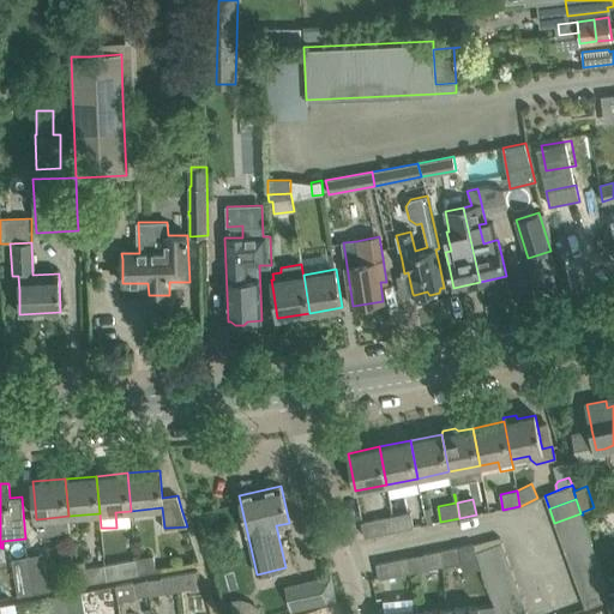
[(396,530),(414,527),(410,512),(393,516),(396,530)]
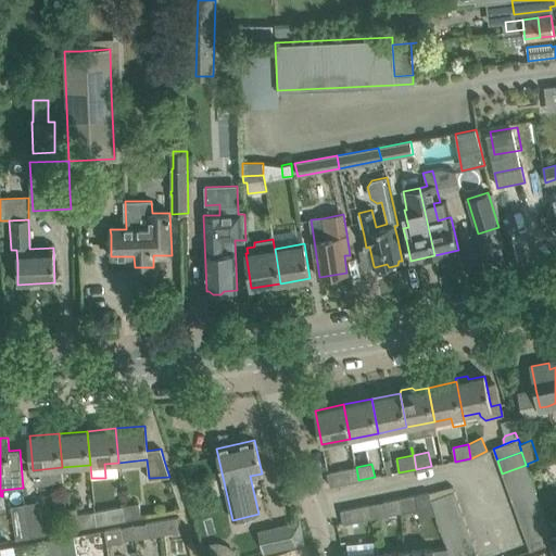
[(532,477),(528,466),(527,466),(526,465),(502,474),(506,485),(532,477)]
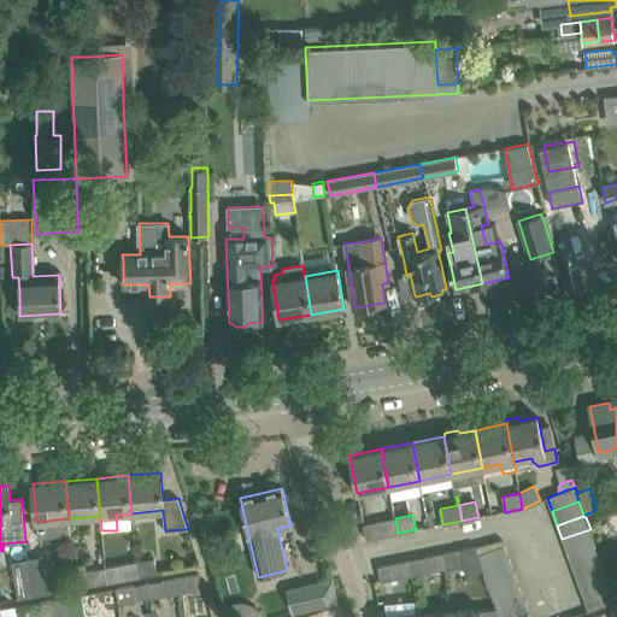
[(366,540),(398,533),(395,518),(363,524),(366,539),(366,540)]
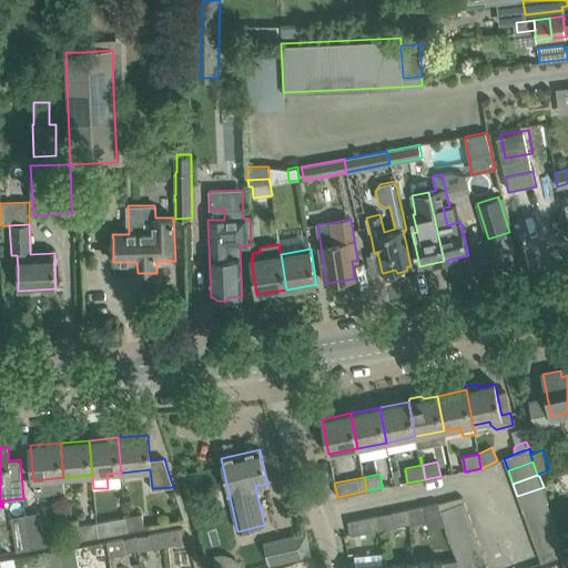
[(548,500),(544,487),(517,496),(523,509),(548,500)]
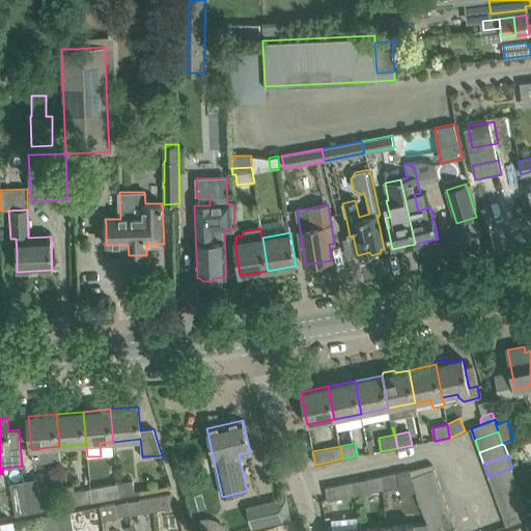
[(516,479),(512,468),(488,476),(493,488),(516,479)]
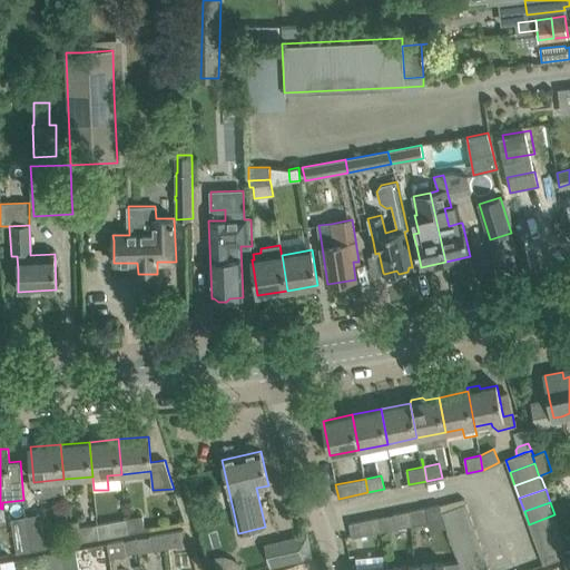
[(441,512),(446,526),(471,517),(465,503),(441,512)]
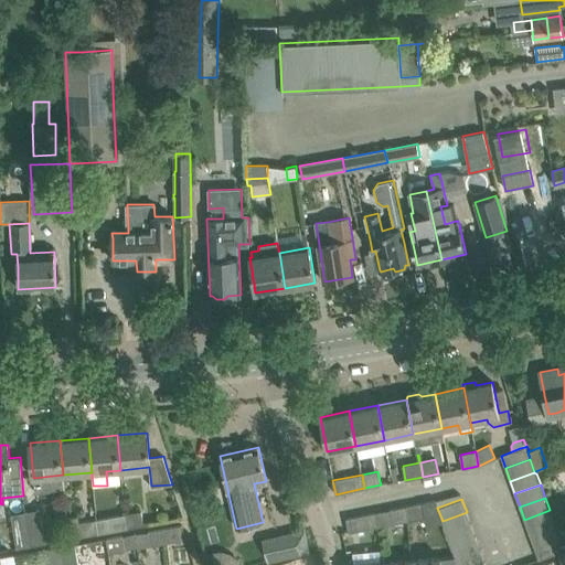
[(408,521),(424,518),(422,504),(406,507),(408,521)]
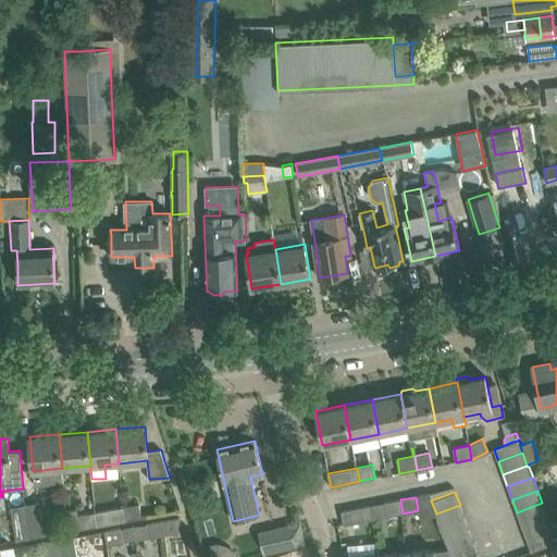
[(383,503),(386,517),(403,514),(400,499),(383,503)]
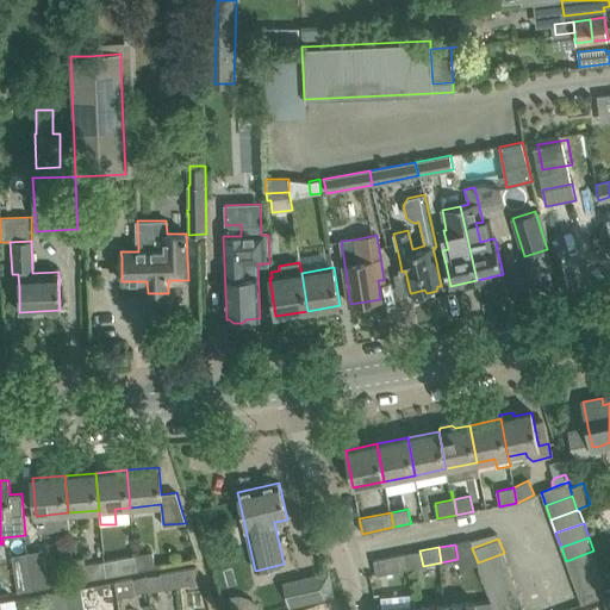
[(26,553),(33,590),(49,586),(42,549),(26,553)]
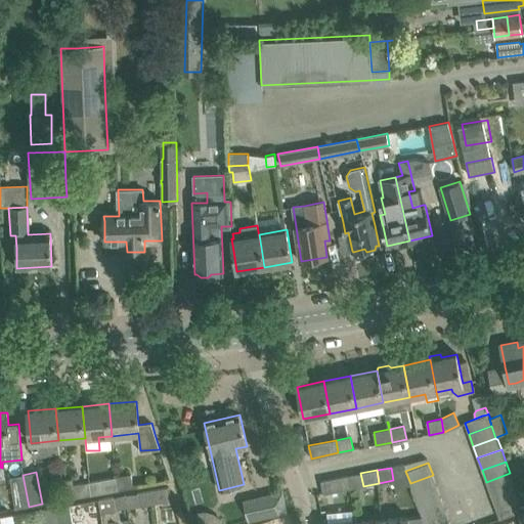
[(514,485),(510,473),(486,482),(490,493),(514,485)]
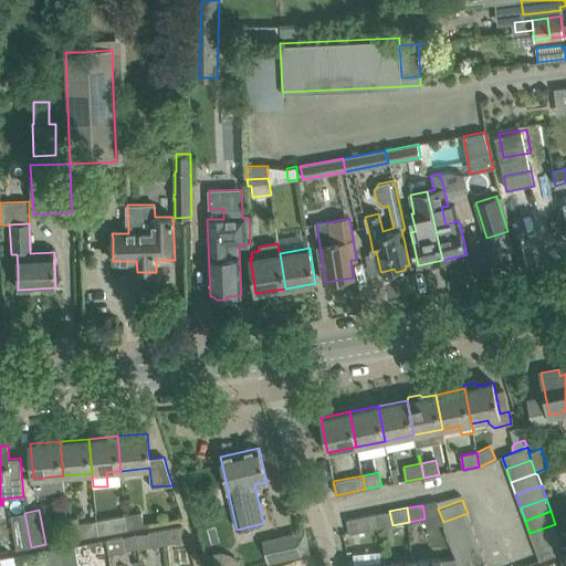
[(125,515),(127,530),(144,526),(142,512),(125,515)]
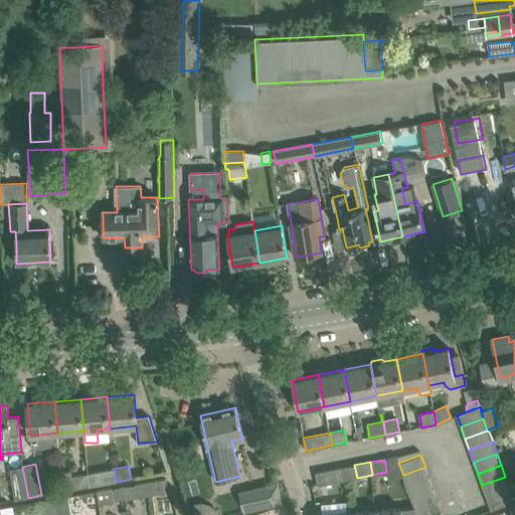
[(9,469),(15,500),(28,498),(22,467),(9,469)]
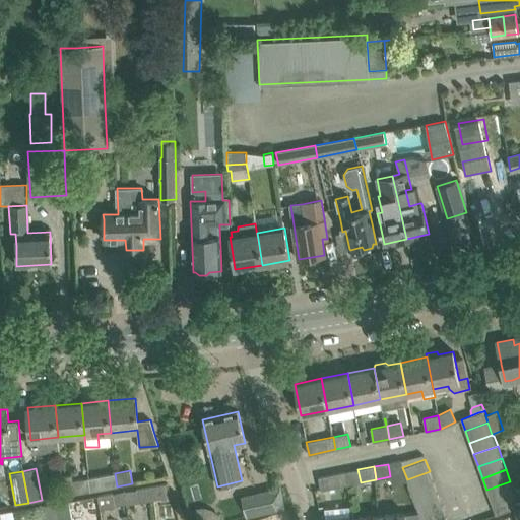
[(407,479),(409,486),(411,491),(434,482),(430,471),(407,479)]
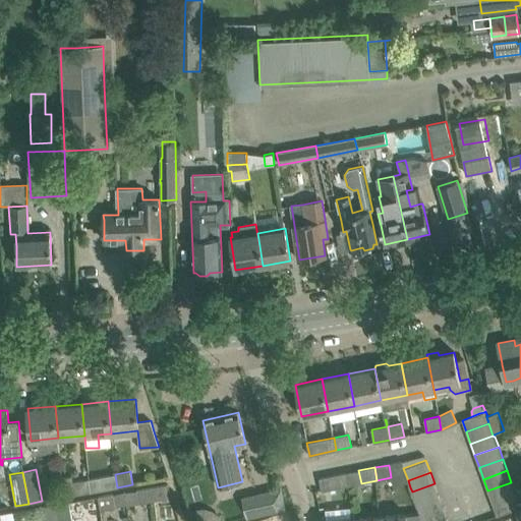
[(349,485),(347,474),(346,473),(320,478),(322,491),(349,485)]
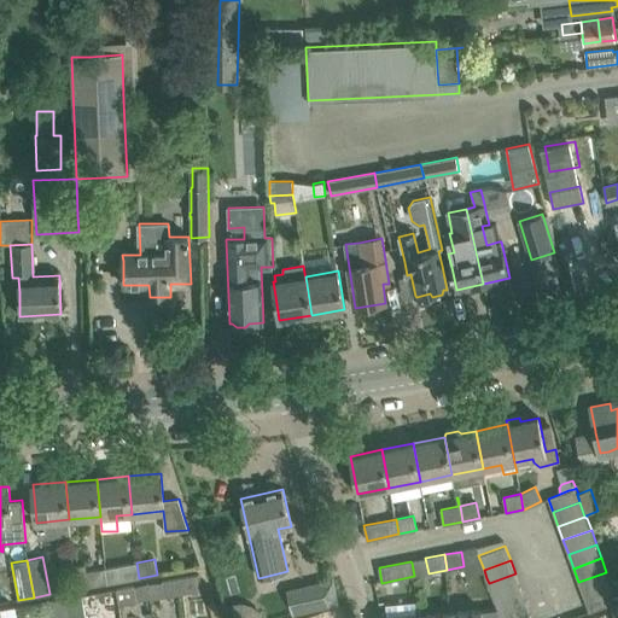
[(136,563),(103,567),(106,583),(139,578),(136,563)]
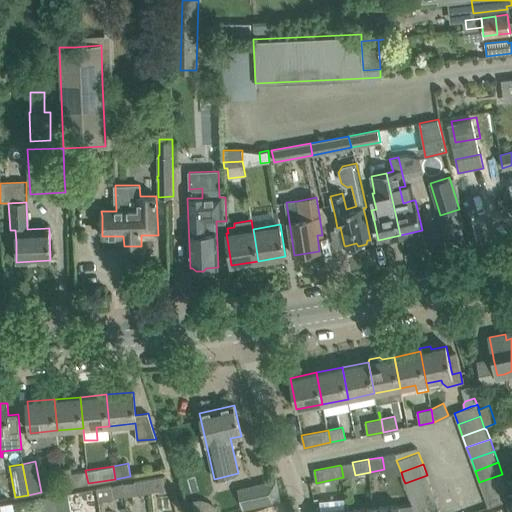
[(64,470),(60,470),(60,477),(62,488),(88,483),(85,470),(72,473),(71,468),(64,470)]
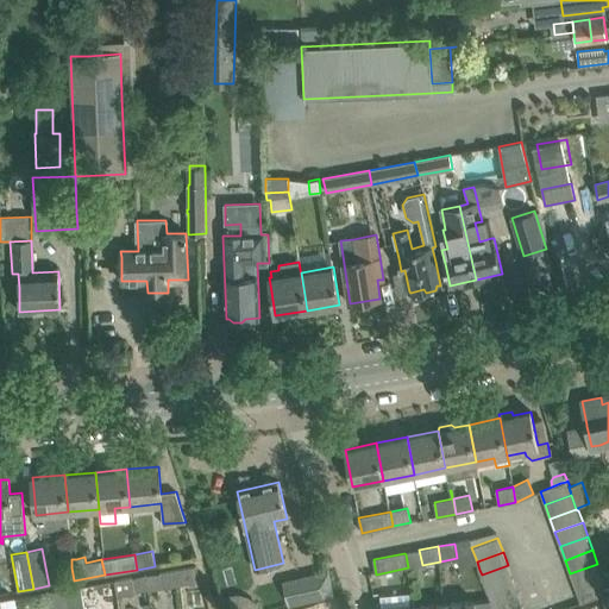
[(602,577),(597,564),(570,573),(575,588),(602,577)]
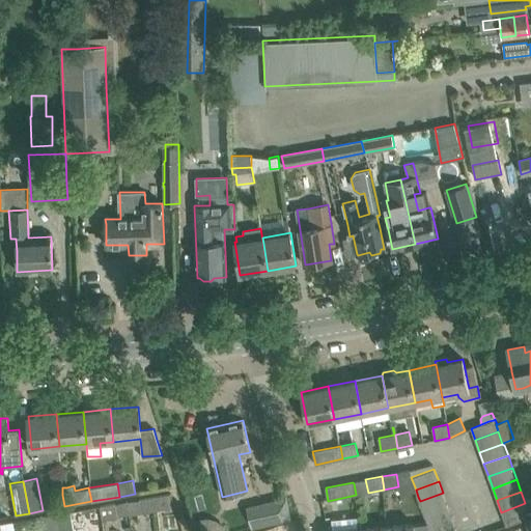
[(420,501),(424,513),(447,505),(443,493),(420,501)]
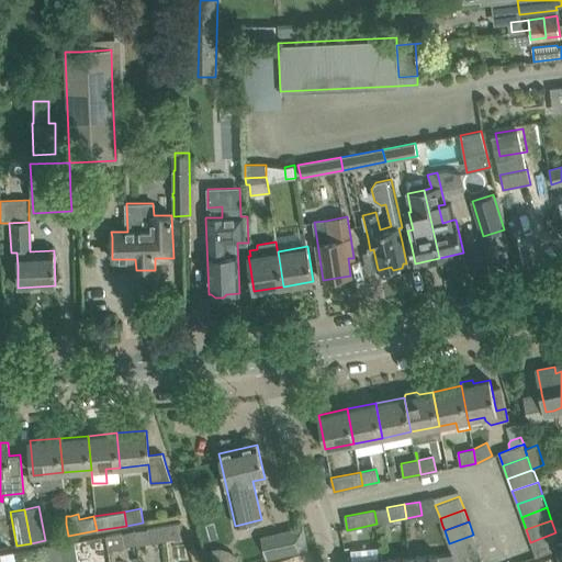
[(179,523),(164,526),(166,540),(170,539),(182,537),(179,523)]
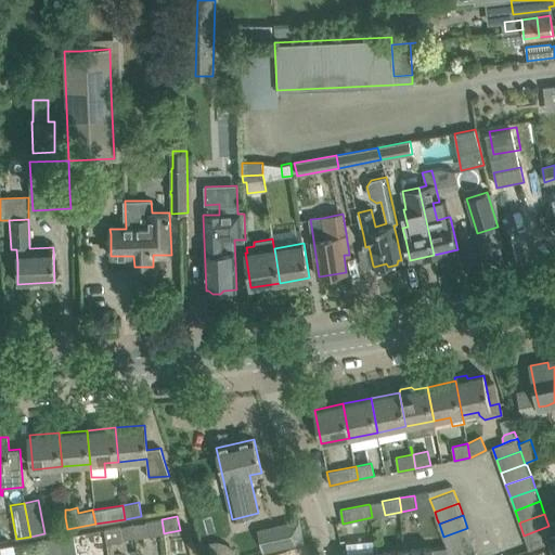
[(162,519),(133,524),(136,539),(164,533),(162,519)]
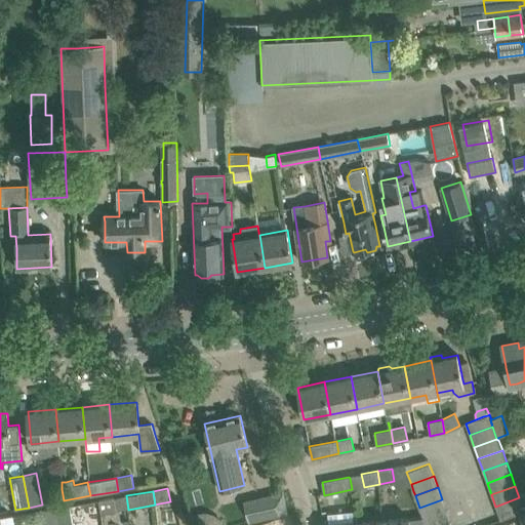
[(126,495),(98,500),(101,515),(128,510),(126,495)]
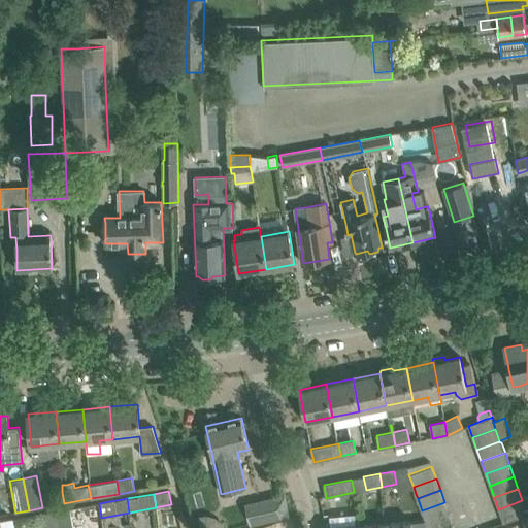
[(503,523),(523,516),(527,514),(522,500),(498,509),(503,523)]
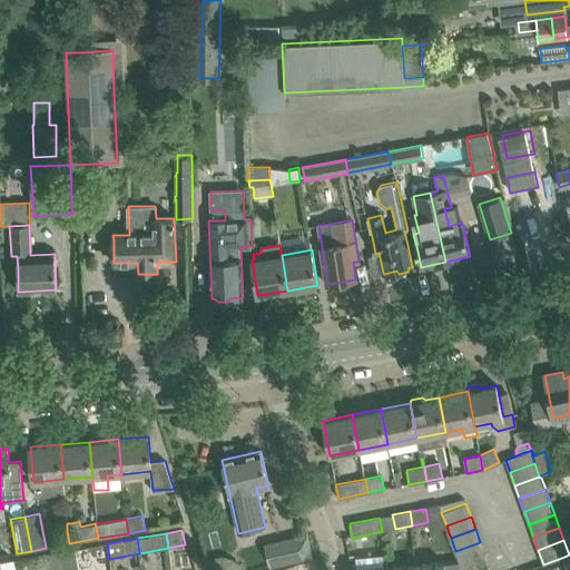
[(460,561),(461,564),(484,556),(480,542),(455,551),(460,561)]
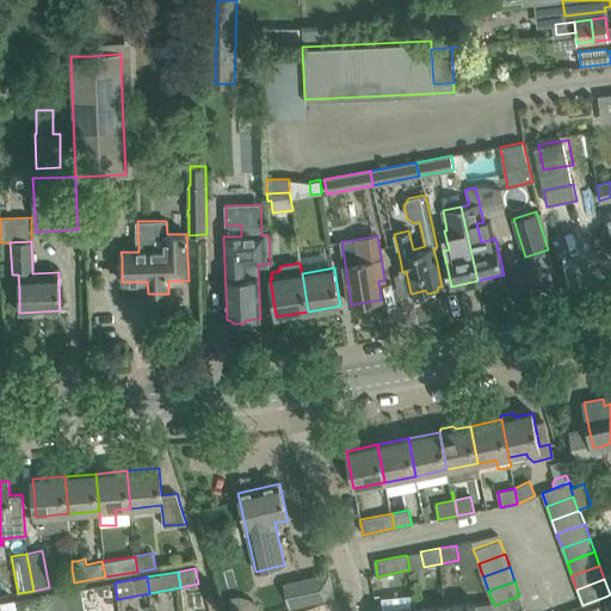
[(295,586),(295,600),(325,600),(325,586),(295,586)]
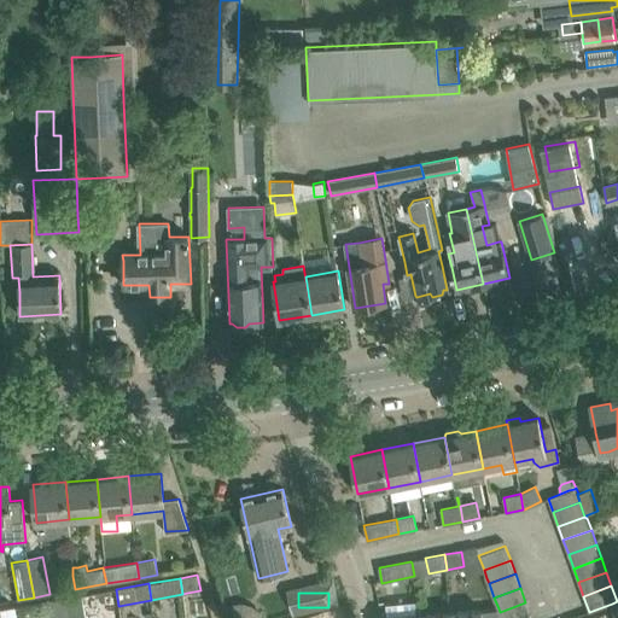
[(85,617),(85,611),(81,595),(65,598),(69,617),(85,617)]
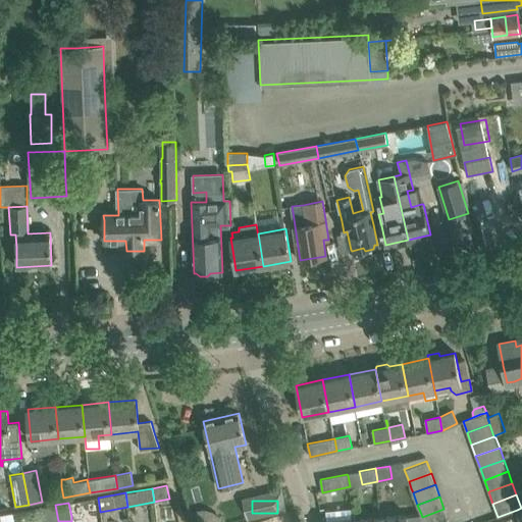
[(45,521),(58,521),(55,505),(43,508),(45,521)]
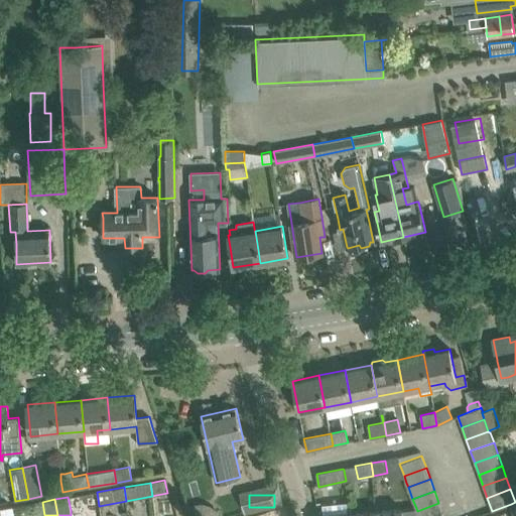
[(438,503),(417,511),(418,515),(437,515),(442,514),(438,503)]
